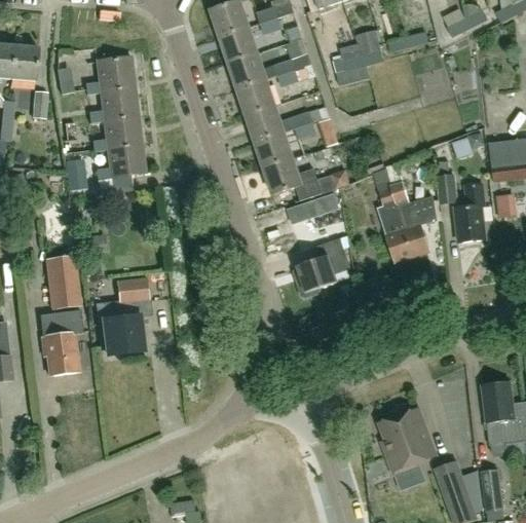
[(211,9),(220,36),(249,27),(240,0),(211,9)]
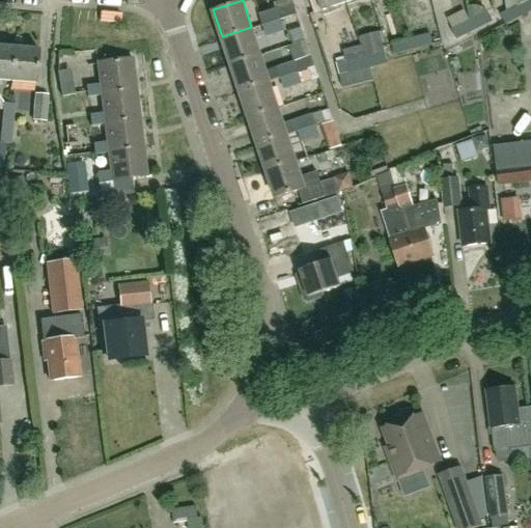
[(277,5),(281,17),(297,11),(292,0),(280,0),(275,2),(276,6),(277,5)]
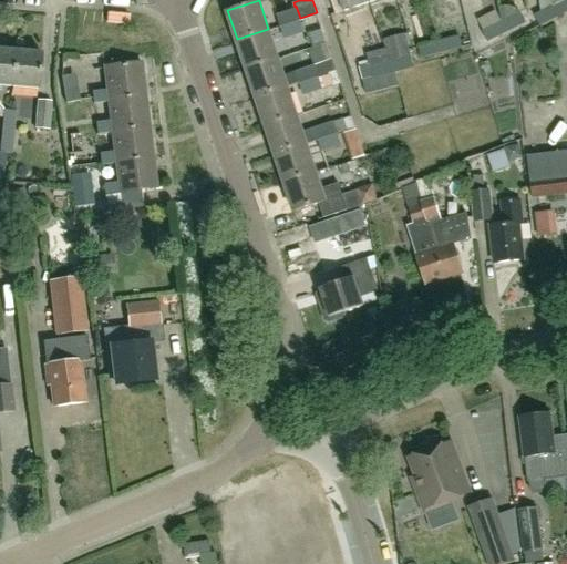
[(370,0),(340,0),(343,9),(370,0)]
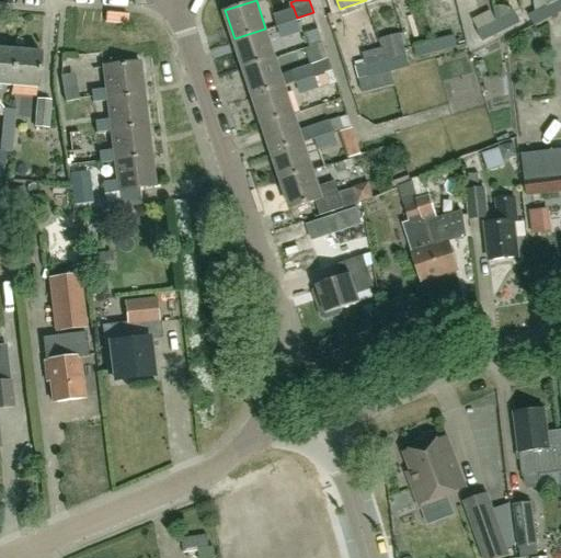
[(533,0),(535,10),(528,12),(535,24),(560,10),(560,0),(533,0)]
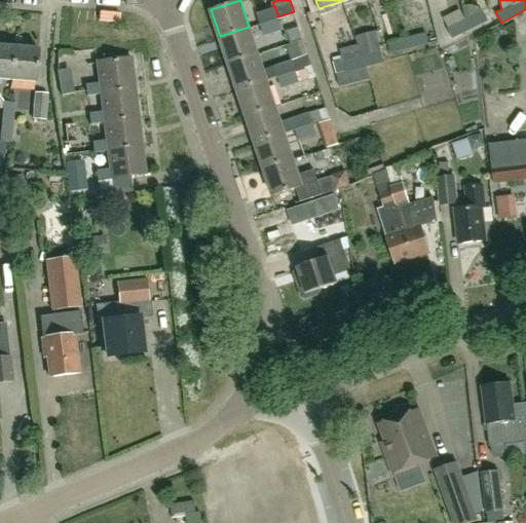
[(274,5),(273,6),(256,11),(264,34),(282,29),(278,16),(274,5)]
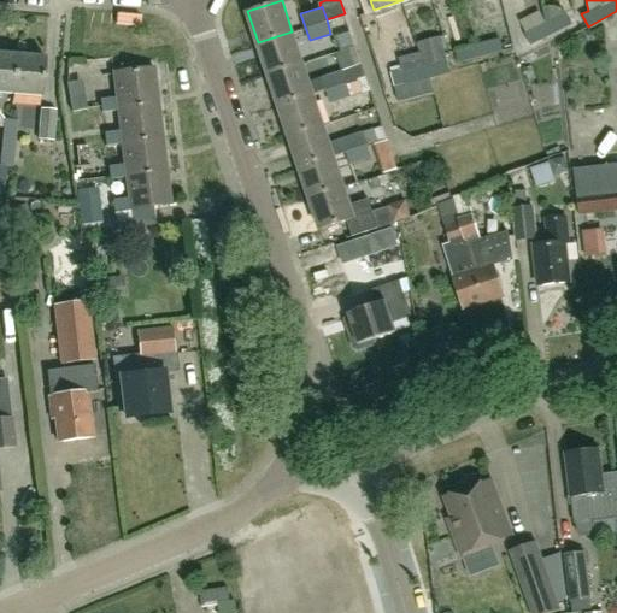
[(566,11),(545,22),(551,34),(573,23),(566,11)]
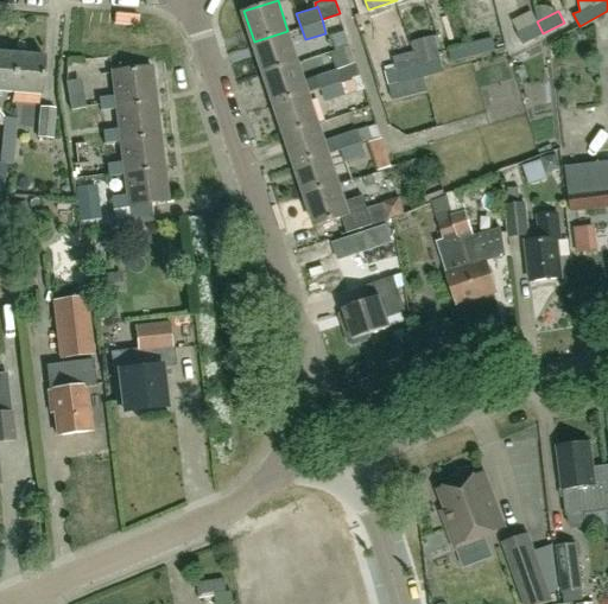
[(523,43),(543,33),(537,21),(517,31),(523,43)]
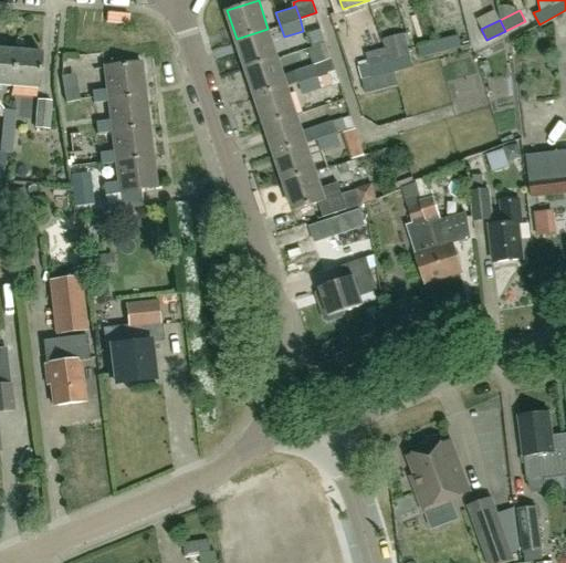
[(237,39),(247,68),(278,56),(268,29),(237,39)]
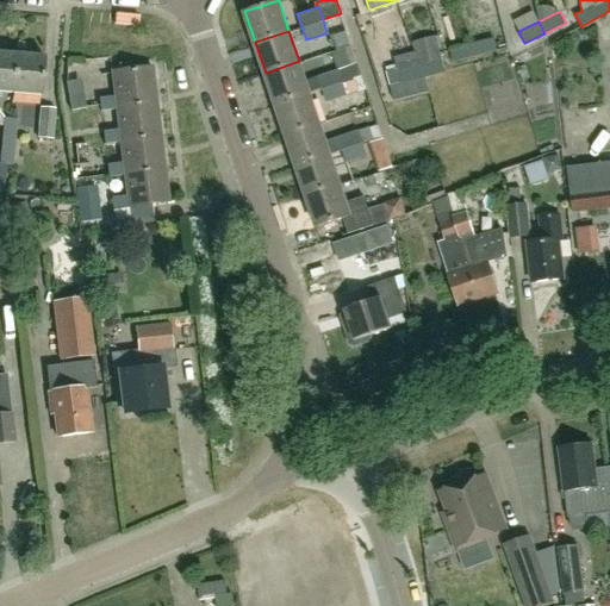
[(453,60),(498,49),(495,36),(449,47),(453,60)]
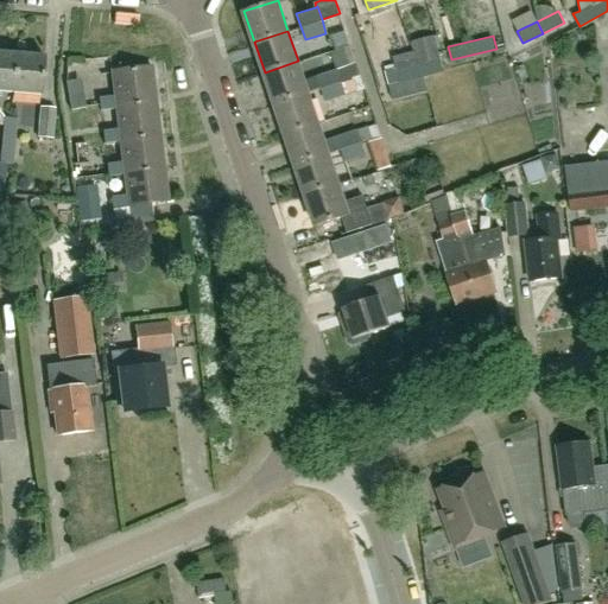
[(339,64),(356,59),(353,43),(334,48),(339,64)]
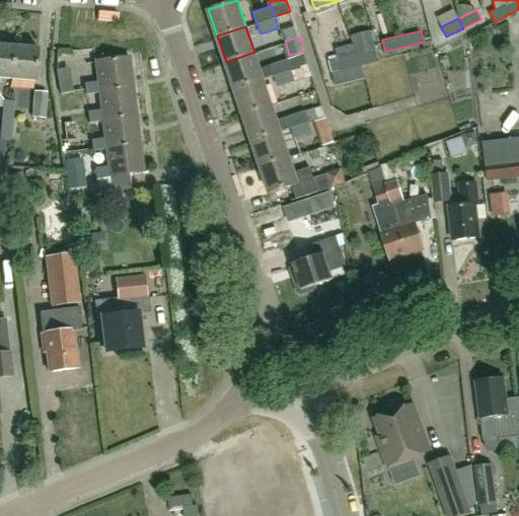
[(355,45),(361,65),(379,60),(376,49),(373,40),(355,45)]
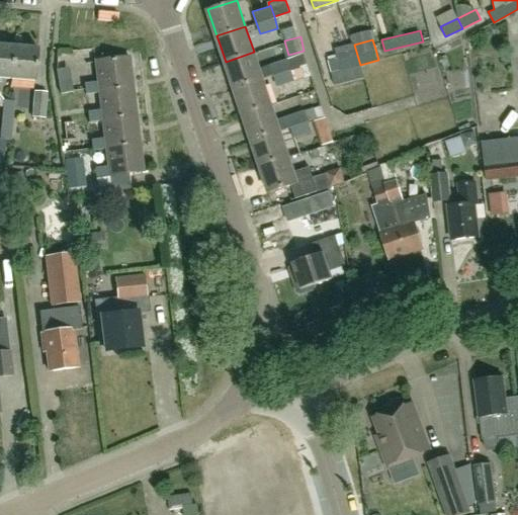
[(354,45),(354,41),(318,51),(324,74),(360,65),(354,45)]
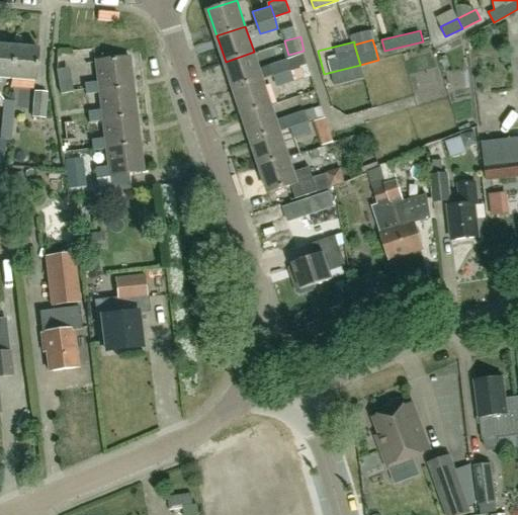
[(12,45),(0,43),(0,76),(9,77),(12,45)]
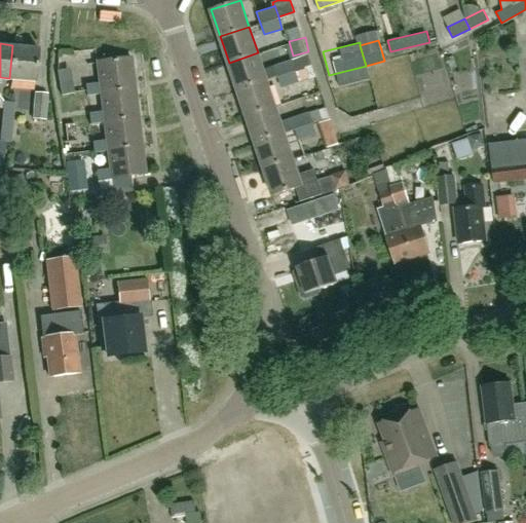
[(38,47),(12,45),(9,78),(35,80),(38,47)]
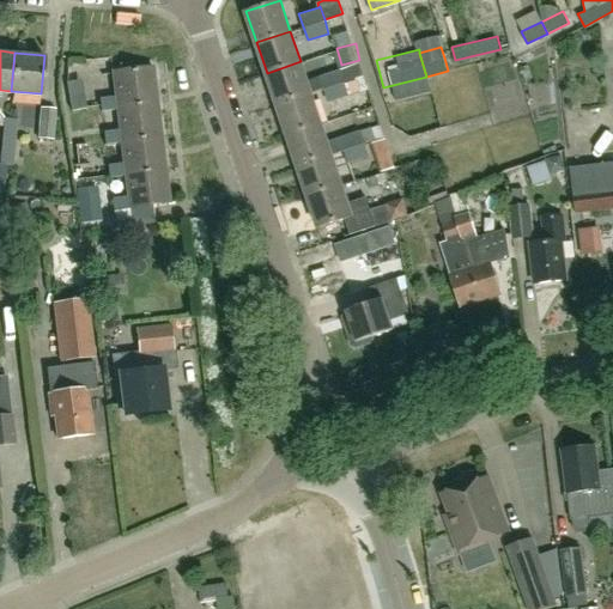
[(267,73),(277,103),(310,92),(323,87),(364,74),(359,61),(340,67),(307,79),(301,61),(267,73)]
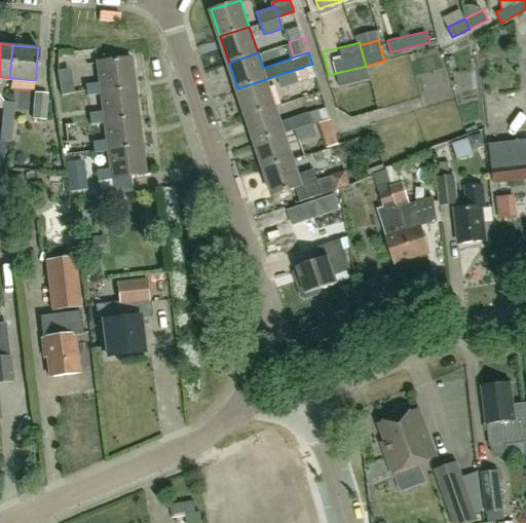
[(85,91),(135,85),(132,55),(96,61),(99,82),(84,83),(85,91)]
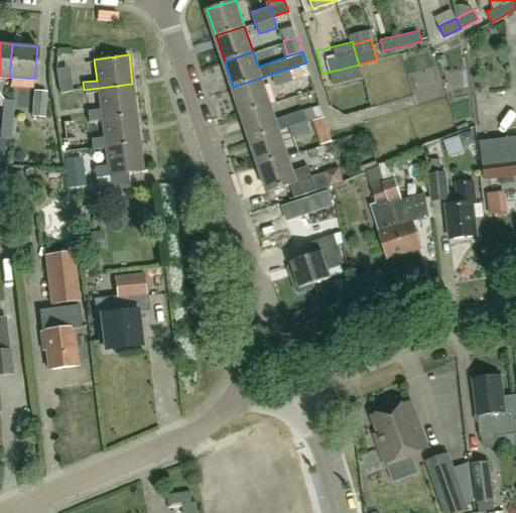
[(435,55),(368,74),(375,102),(395,97),(395,98),(417,92),(443,85),(435,55)]
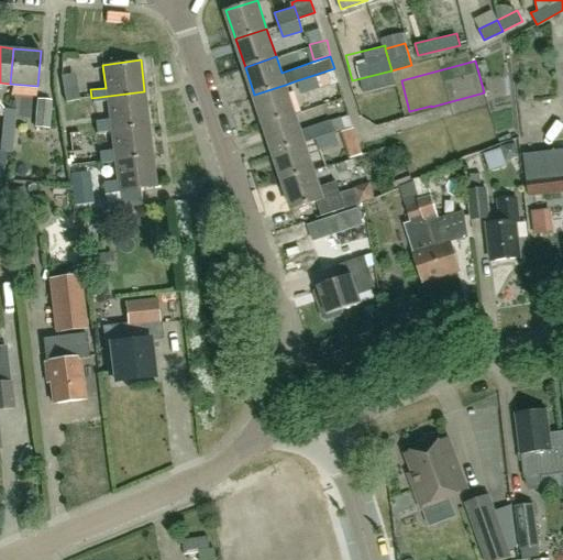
[(331,83),(330,83),(338,79),(334,68),(297,80),(300,94),(321,86),(331,83)]
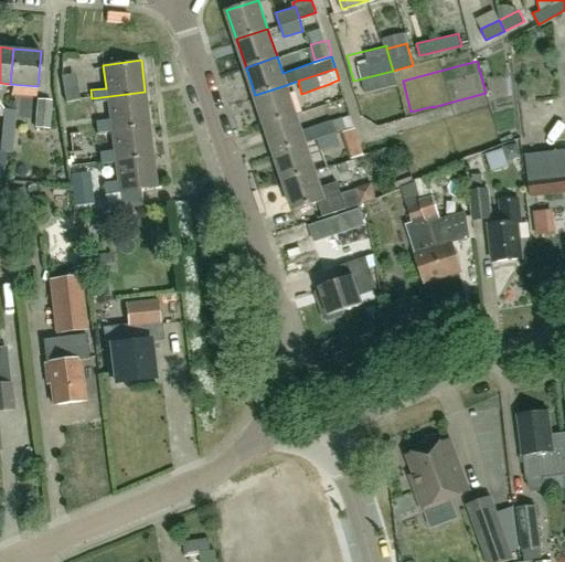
[(265,124),(296,113),(286,85),(255,95),(265,124)]
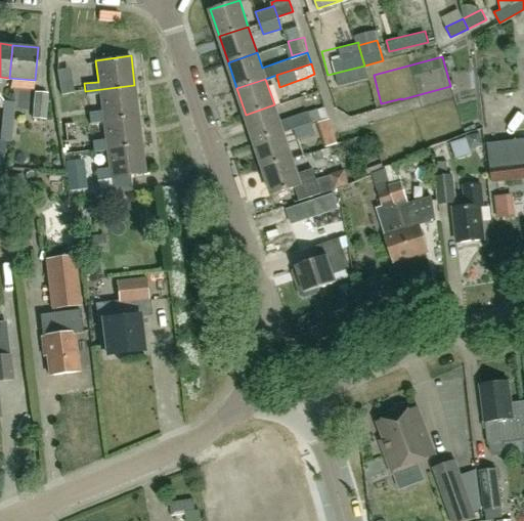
[(134,85),(85,91),(86,94),(99,92),(101,110),(88,112),(89,120),(138,114),(134,85)]
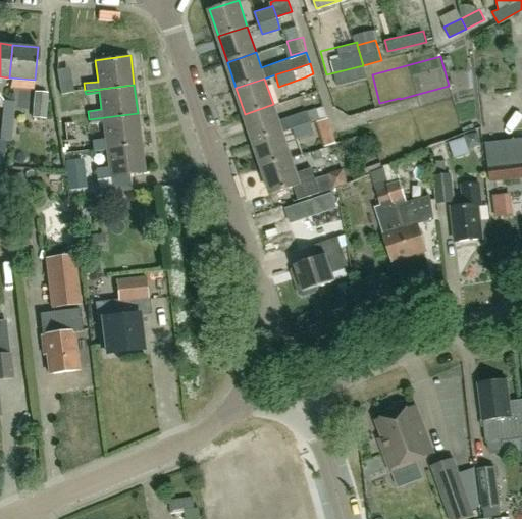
[(46,117),(48,91),(34,90),(32,116),(46,117)]
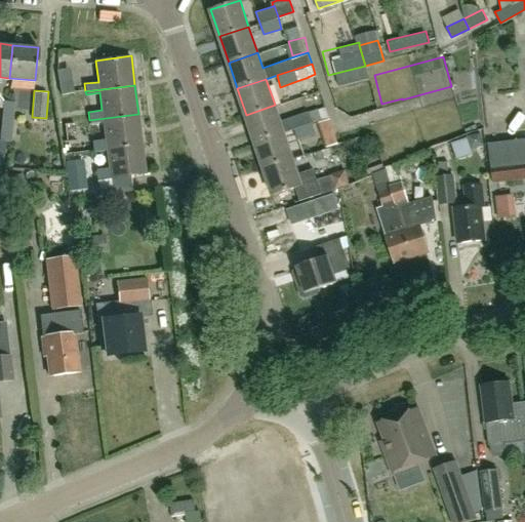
[(14,92),(8,92),(8,99),(7,99),(4,139),(5,139),(10,141),(14,101),(14,92)]
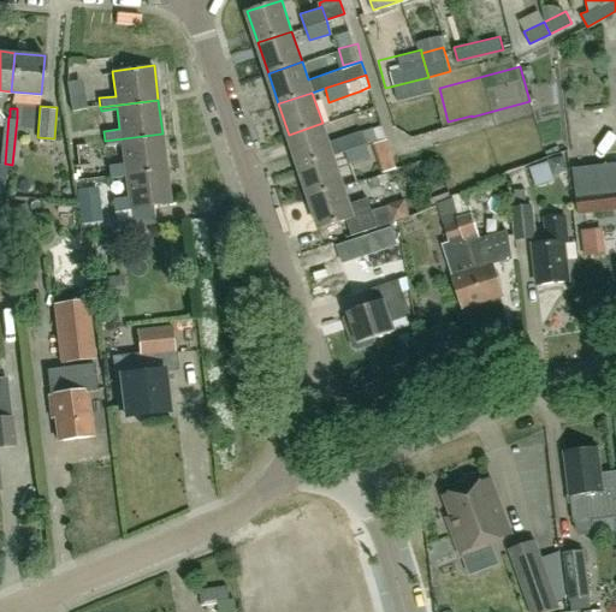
[(289,135),(298,165),(367,142),(377,138),(385,136),(381,124),(373,126),(362,129),(327,141),(323,123),(289,135)]
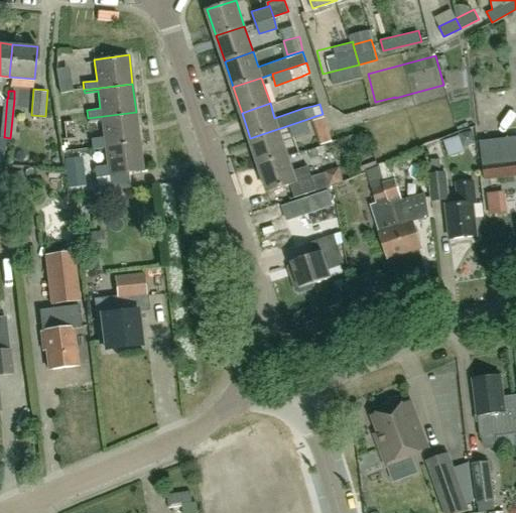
[(489,108),(490,119),(510,118),(509,107),(489,108)]
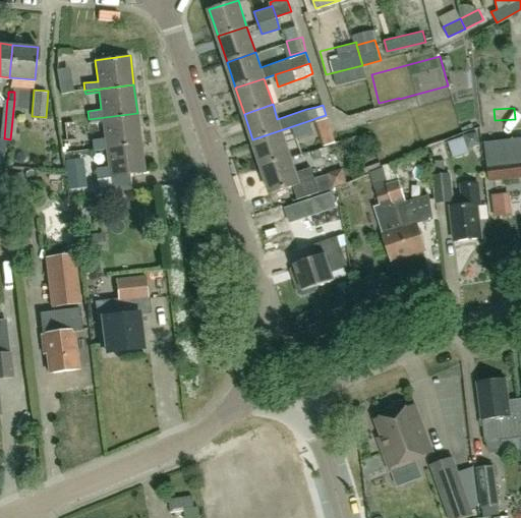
[(137,113),(89,119),(89,121),(102,120),(104,137),(91,139),(92,148),(140,141),(137,113)]
